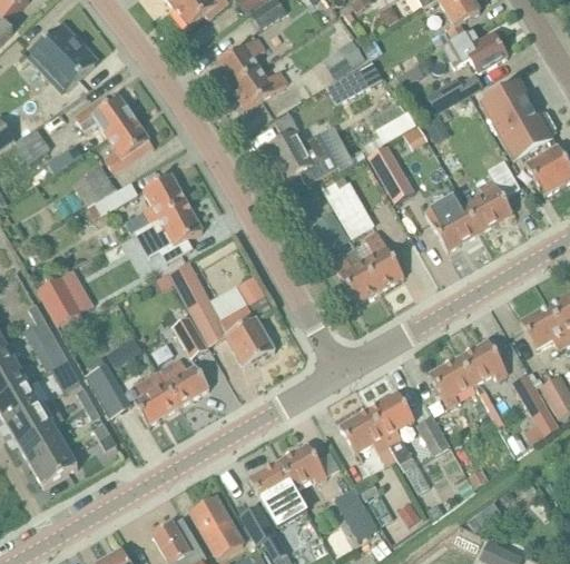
[(0,0),(0,43),(12,32),(11,31),(5,23),(29,1),(28,0),(0,0)]
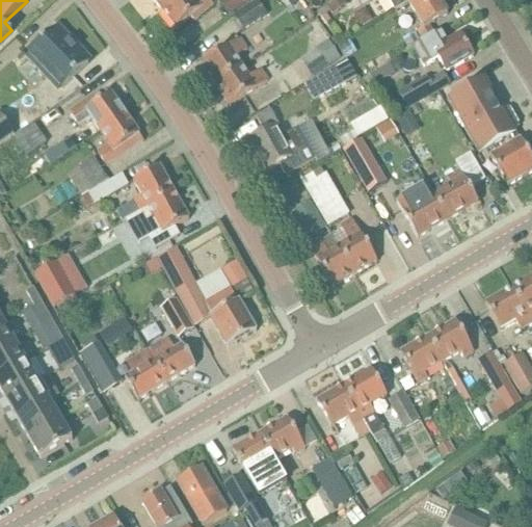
[(169,0),(161,6),(177,25),(191,14),(194,18),(214,1),(213,0),(169,0)]
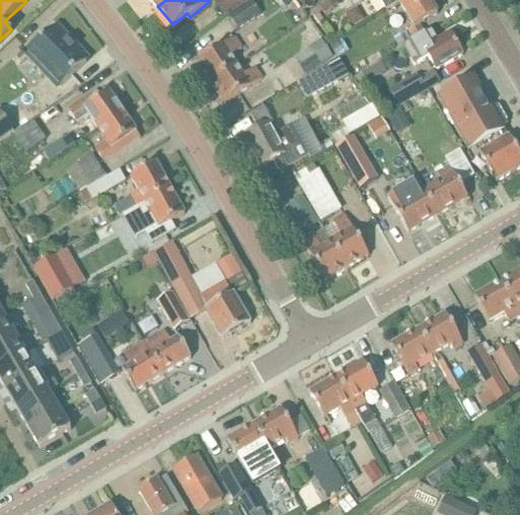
[(216,0),(224,11),(237,1),(236,0),(216,0)]
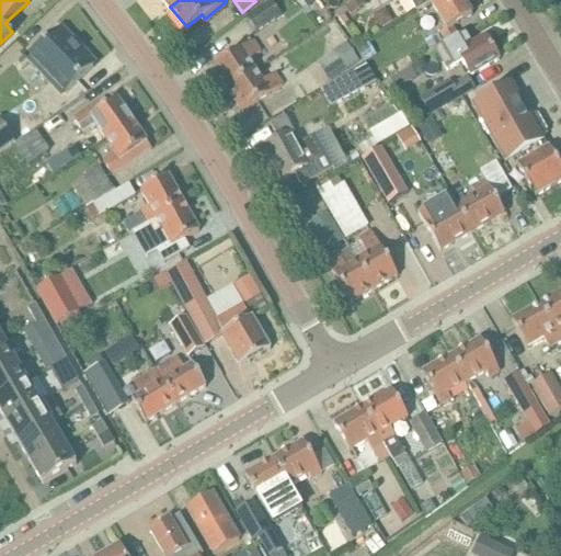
[(265,0),(245,13),(256,30),(282,13),(281,12),(292,6),(287,0),(265,0)]
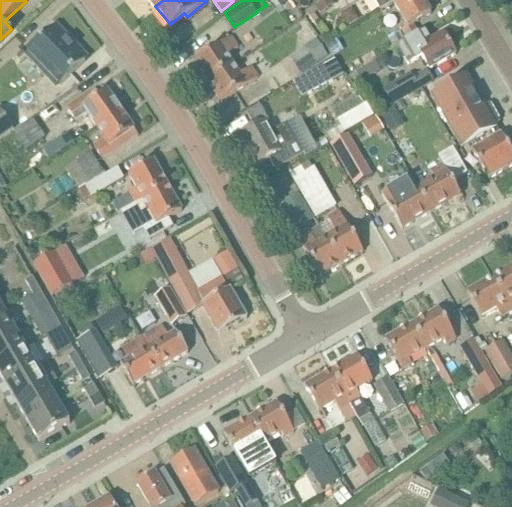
[(401,26),(402,28),(391,34),(396,43),(418,30),(413,22),(431,10),(424,0),(393,0),(407,22),(401,26)]
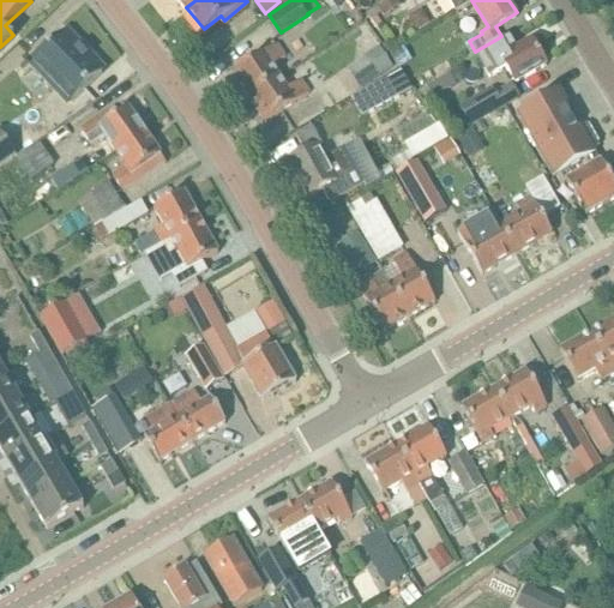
[(64,30),(47,47),(30,61),(53,86),(58,83),(72,98),(84,86),(102,70),(86,54),(91,50),(83,42),(78,46),(64,30)]
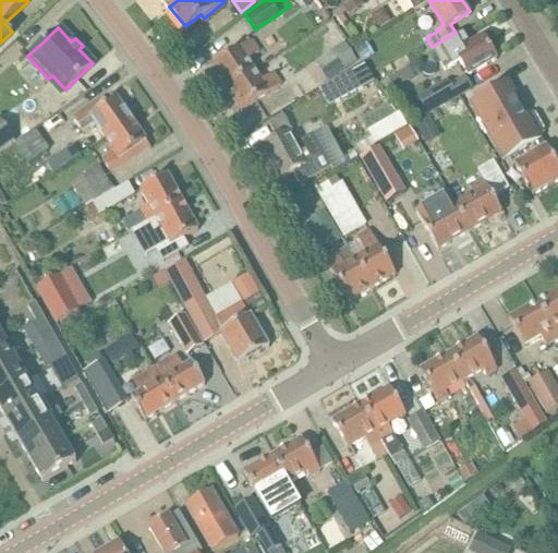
[(496,56),(482,34),(469,41),(460,29),(456,33),(432,47),(445,68),(462,58),(471,72),(496,56)]
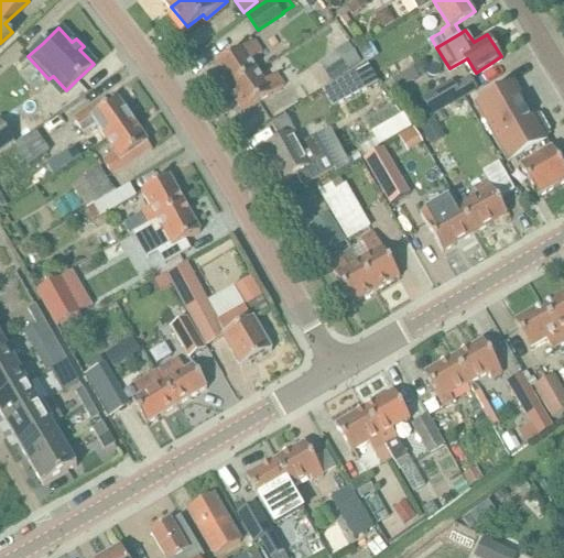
[(256,36),(232,52),(214,64),(229,87),(258,67),(251,57),(262,51),(269,59),(284,50),(278,40),(263,48),(256,36)]
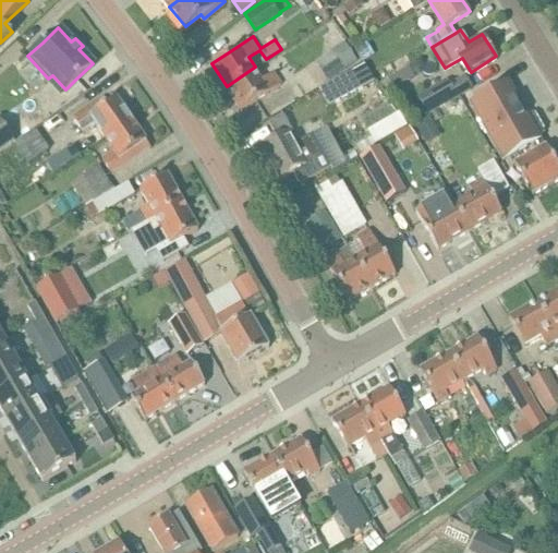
[(366,38),(354,46),(362,58),(374,51),(366,38)]
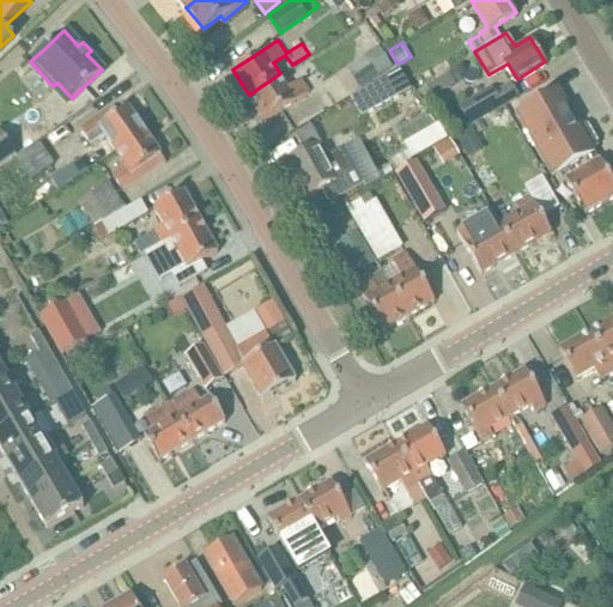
[(455,66),(417,89),(419,95),(437,85),(439,90),(462,77),(455,66)]
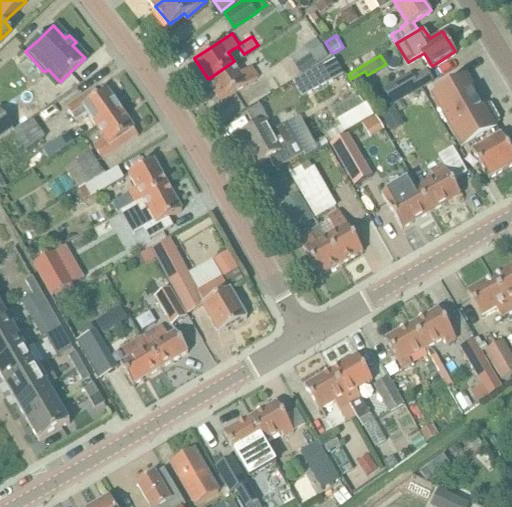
[(329,59),(292,79),(301,95),(338,75),(329,59)]
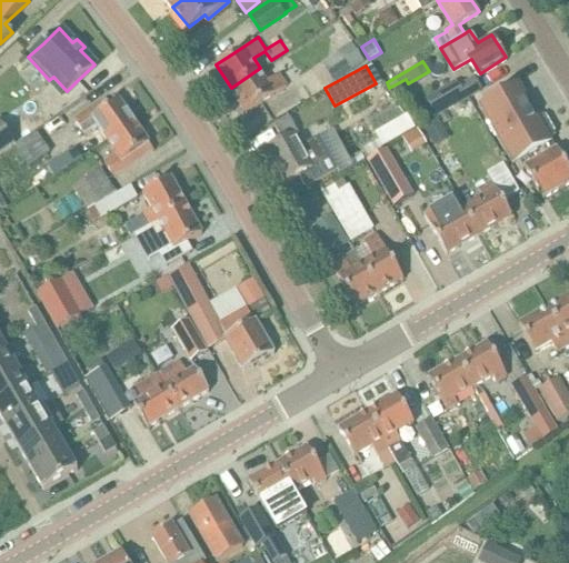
[(260,68),(231,88),(246,110),(265,98),(288,83),(279,71),(267,79),(260,68)]
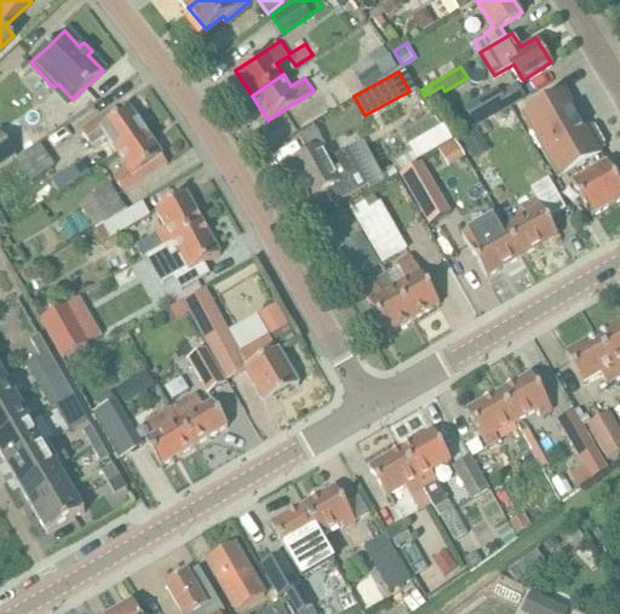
[(517,80),(500,91),(497,84),(464,103),(474,121),(524,92),(517,80)]
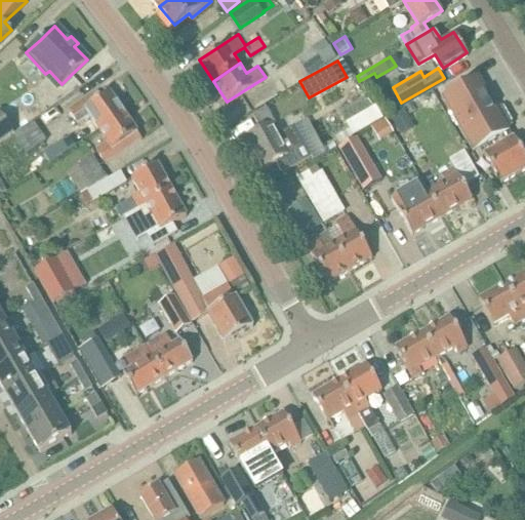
[(460,82),(443,92),(457,117),(463,128),(477,121),(491,147),(514,133),(508,123),(497,105),(479,72),(460,82)]
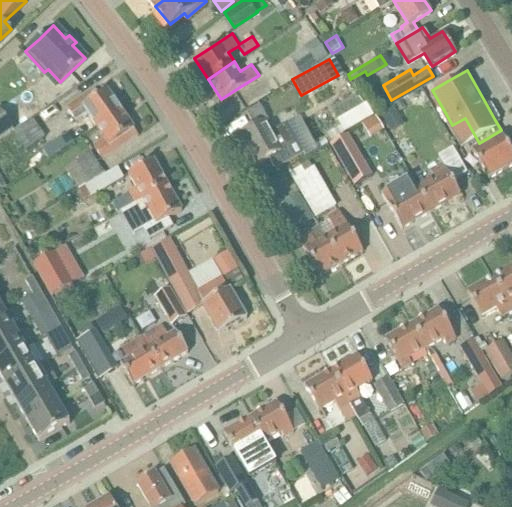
[(97,122),(120,106),(106,87),(98,93),(94,87),(78,99),(69,105),(76,117),(88,109),(97,122)]
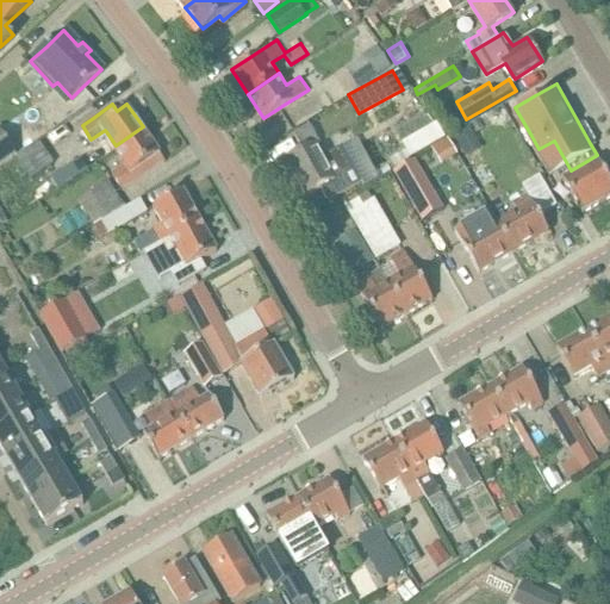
[(478,114),(472,118),(477,128),(483,125),(478,114)]
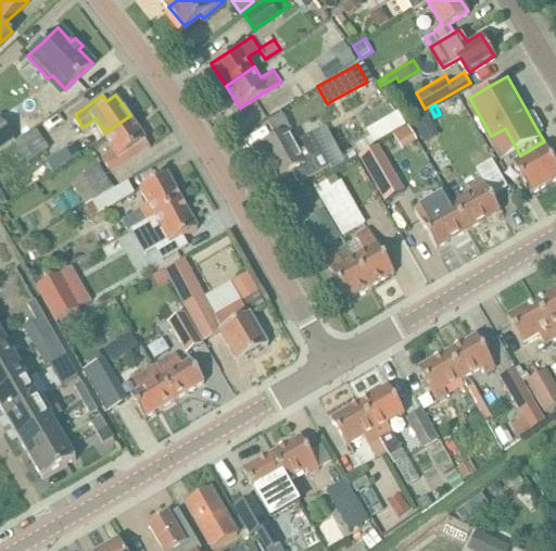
[(0,145),(14,135),(0,113),(0,145)]
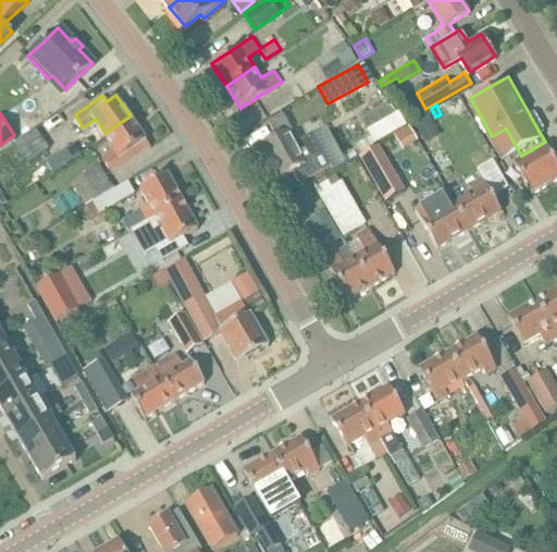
[(430,113),(415,121),(424,139),(440,132),(430,113)]
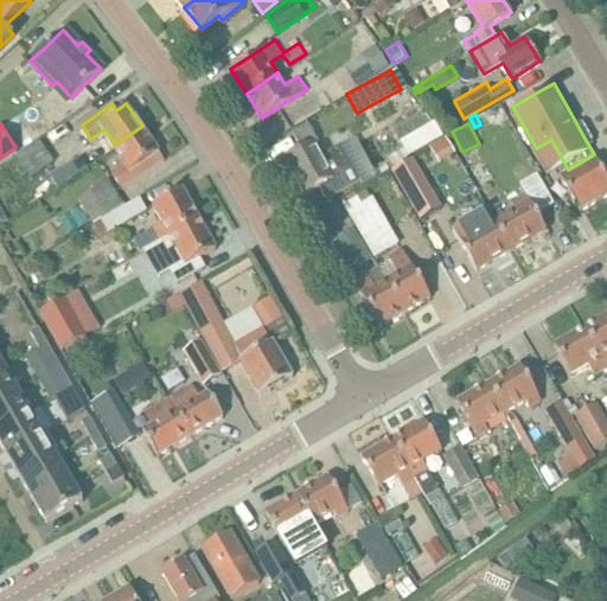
[(142,126),(115,145),(126,160),(113,168),(122,185),(145,170),(164,157),(142,126)]
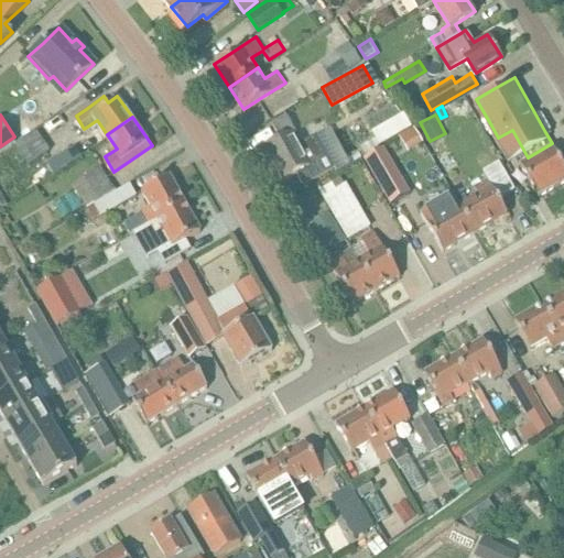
[(296,127),(283,133),(264,144),(283,178),(295,172),(302,182),(334,164),(316,133),(304,140),(296,127)]
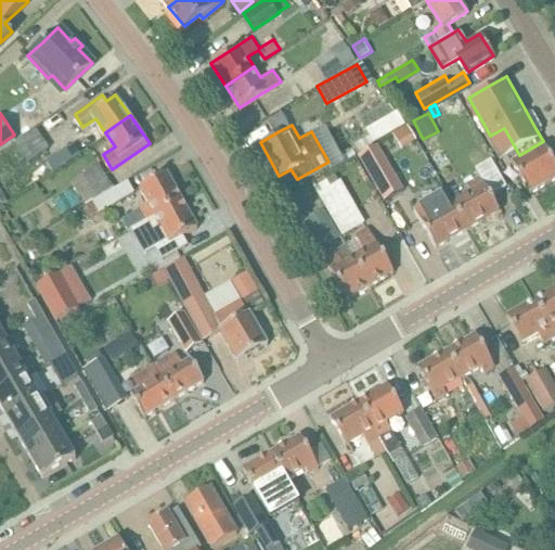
[(14,142),(27,161),(48,145),(36,128),(14,142)]
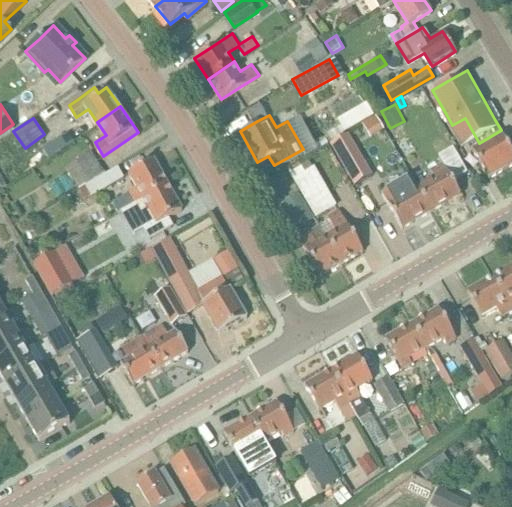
[(511,161),(511,149),(501,130),(479,143),(471,147),(488,176),(511,161)]
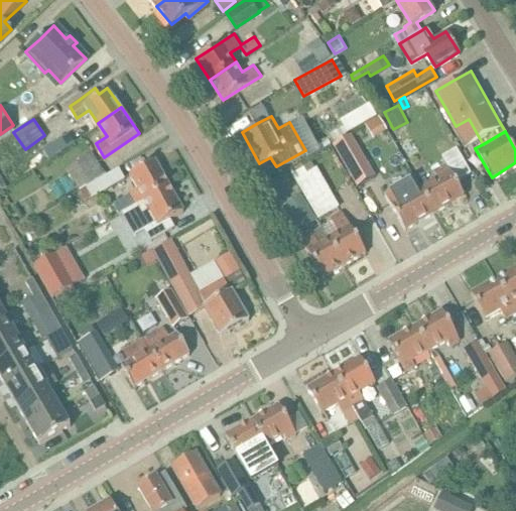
[(351,132),(333,143),(357,185),(376,174),(351,132)]
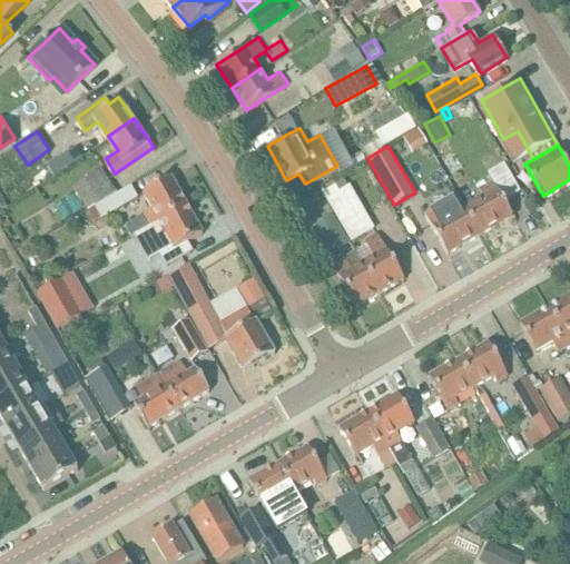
[(53,172),(74,159),(68,149),(48,162),(53,172)]
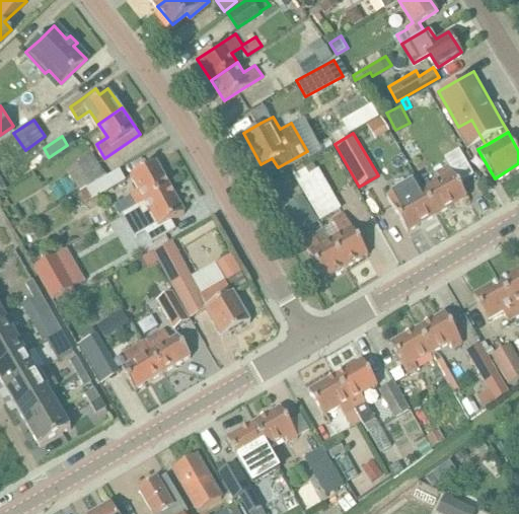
[(441,177),(425,187),(439,211),(466,195),(458,180),(472,172),(457,147),(444,156),(448,163),(436,169),(441,177)]
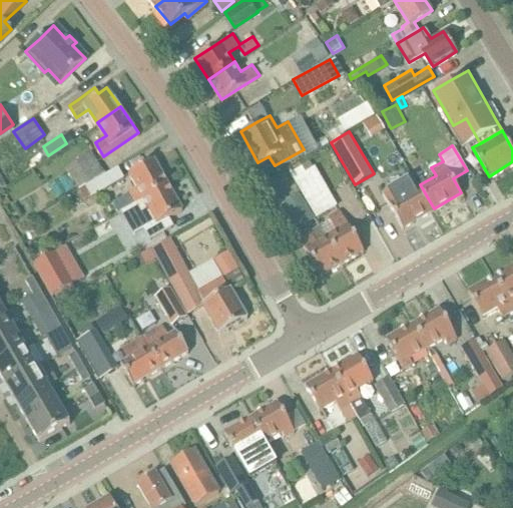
[(78,187),(105,171),(90,149),(65,166),(78,187)]
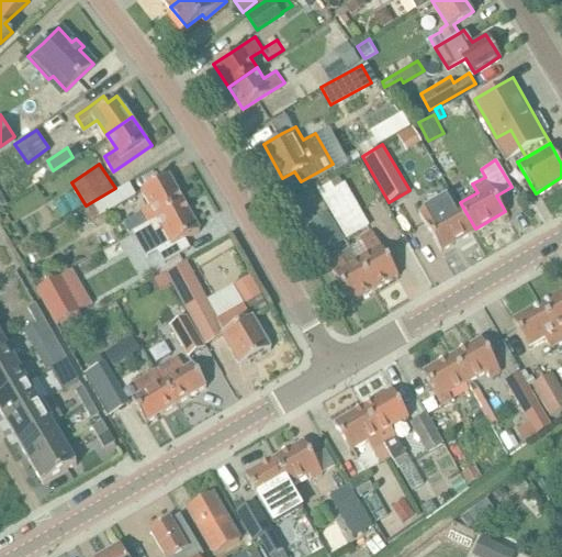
[(168,173),(149,182),(142,187),(150,203),(142,208),(148,220),(184,200),(168,173)]
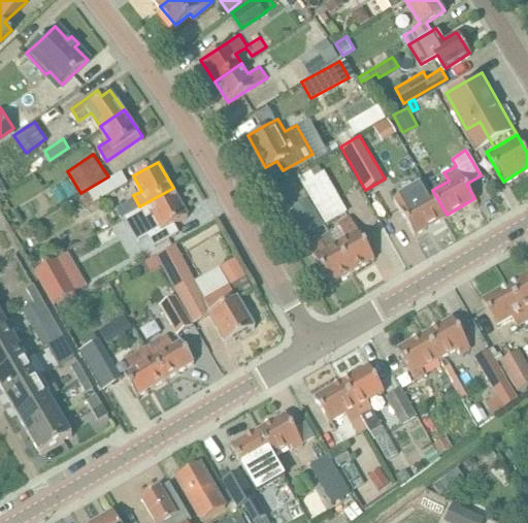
[(121,170),(108,176),(80,193),(87,204),(128,182),(121,170)]
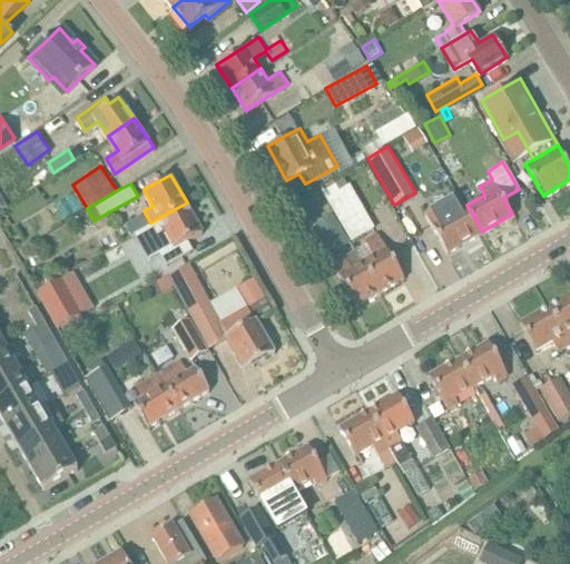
[(374,226),(351,185),(327,199),(337,216),(340,215),(354,240),(351,241),(353,246),(355,246),(359,243),(360,241),(356,236),(374,226)]
